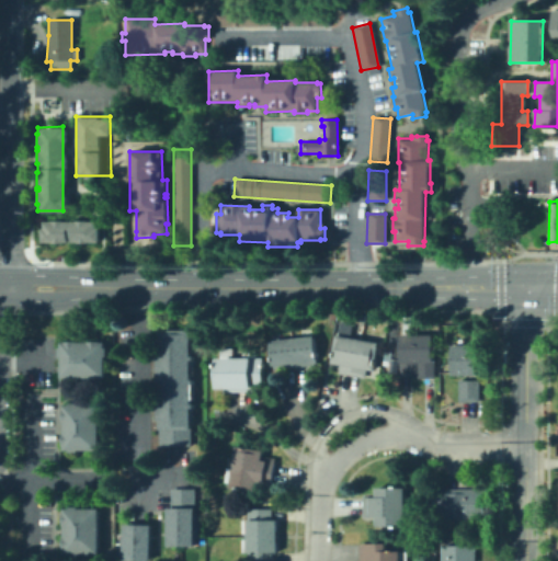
[(37,241),(37,227),(41,227),(41,220),(48,220),(48,219),(61,219),(61,220),(73,220),(73,219),(86,219),(95,219),(95,240),(37,241)]
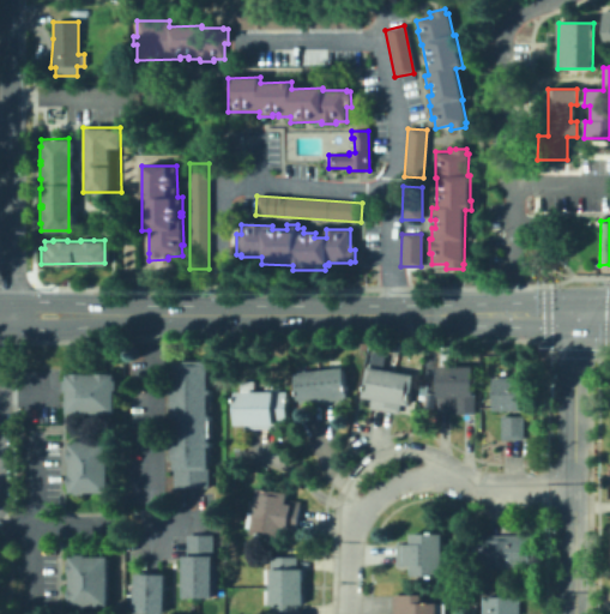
[(206,488),(171,488),(171,462),(168,462),(168,439),(171,439),(173,420),(169,420),(169,378),(173,378),(173,360),(207,361),(206,488)]
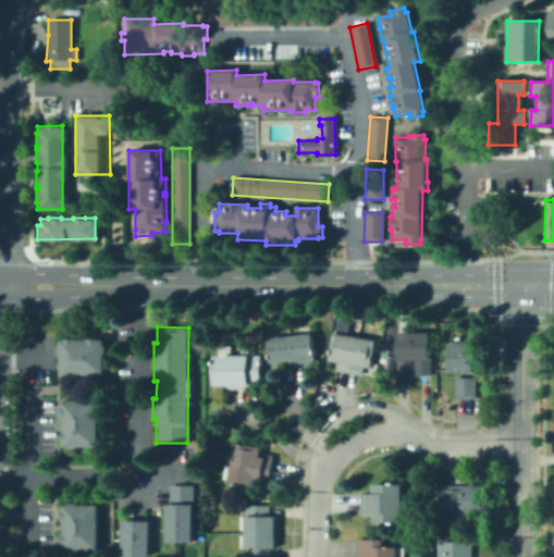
[(374,341),(369,369),(361,367),(360,375),(333,370),(335,362),(327,360),(332,332),(374,341)]
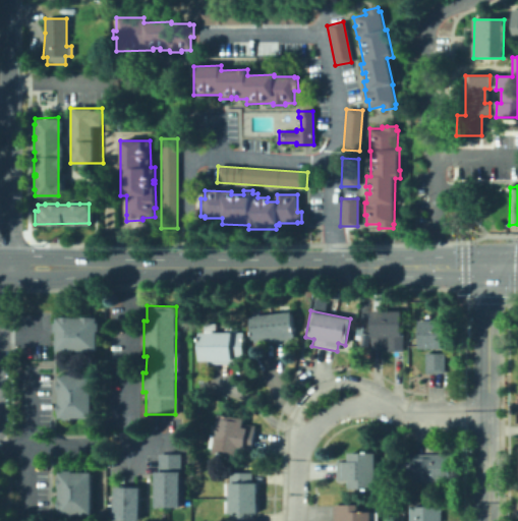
[(401,310),(400,336),(401,352),(386,352),(386,336),(384,336),(385,352),(369,352),(368,335),(370,335),(370,311),(401,310)]
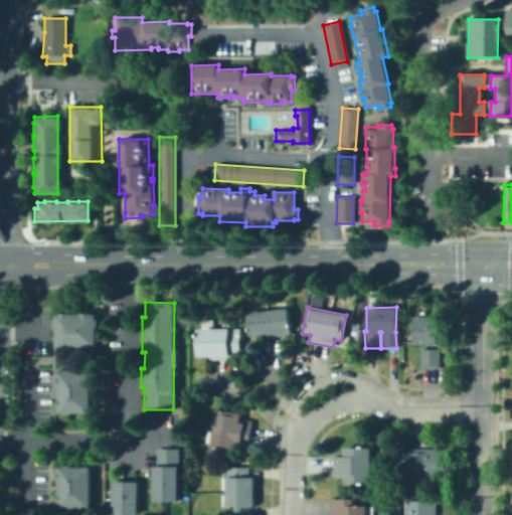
[(289,335),(249,339),(247,337),(245,313),(286,309),(289,335)]
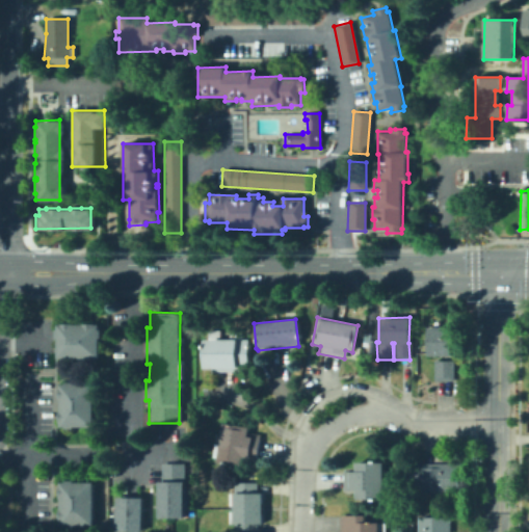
[(55,358),(55,325),(98,325),(98,358),(55,358)]
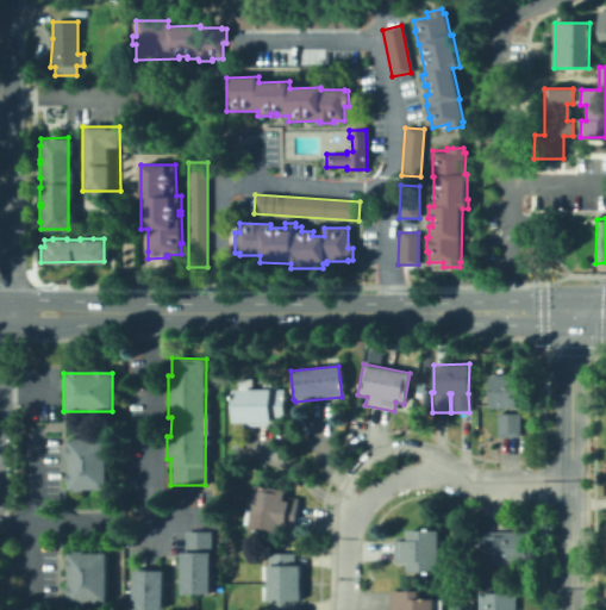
[(487,408),(487,375),(524,375),(524,408),(487,408)]
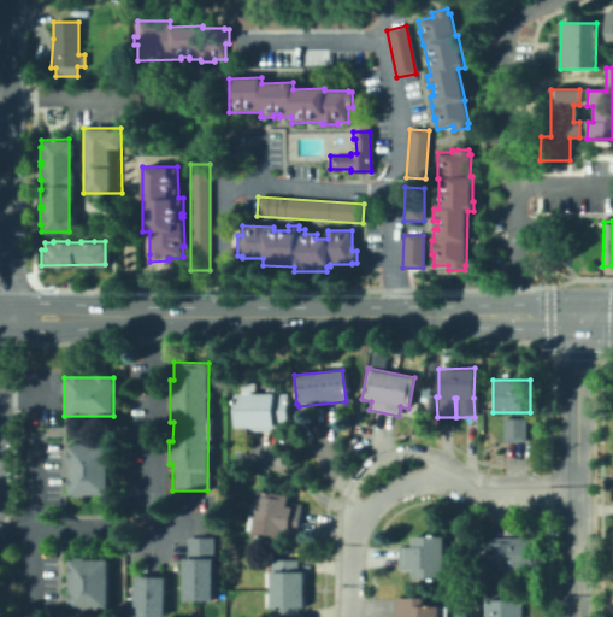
[(253,394),(265,394),(264,383),(278,383),(278,393),(286,393),(286,428),(273,428),(273,432),(243,432),(243,428),(233,428),(231,394),(239,393),(239,383),(253,383),(253,394)]
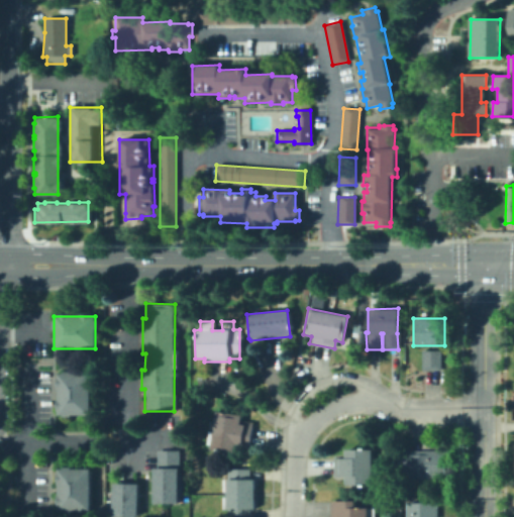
[(420,372),(420,351),(438,350),(439,372),(420,372)]
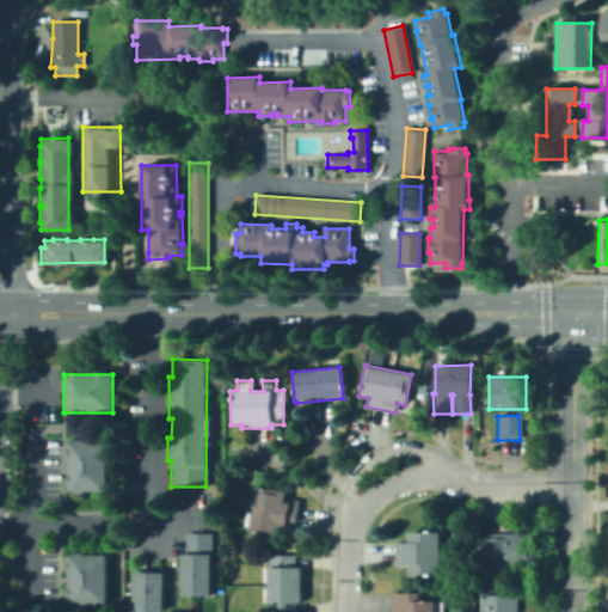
[(66,490),(66,442),(105,442),(104,490),(66,490)]
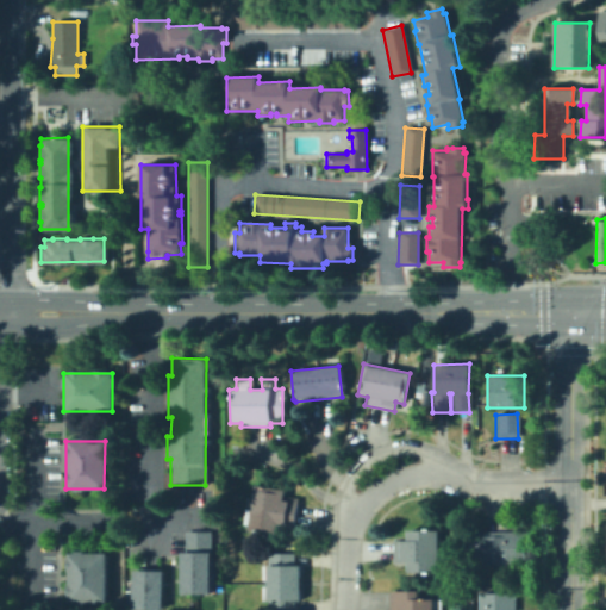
[(255,485),(285,490),(283,496),(297,498),(292,531),(279,529),(277,535),(247,530),(248,524),(241,523),(244,508),(250,509),(251,506),(244,505),(247,489),(254,490),(255,485)]
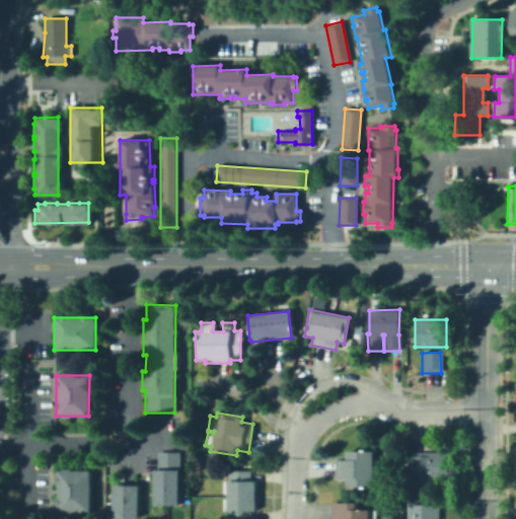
[(372,451),(371,488),(346,488),(346,478),(334,478),(334,460),(347,460),(346,451),(372,451)]
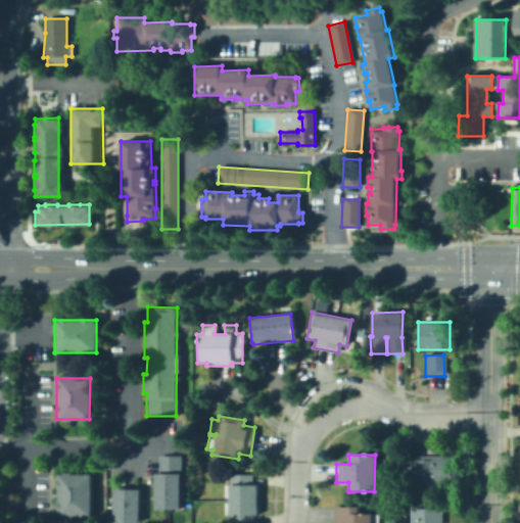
[(154,475),(157,475),(157,456),(180,456),(180,512),(157,512),(154,512),(154,475)]
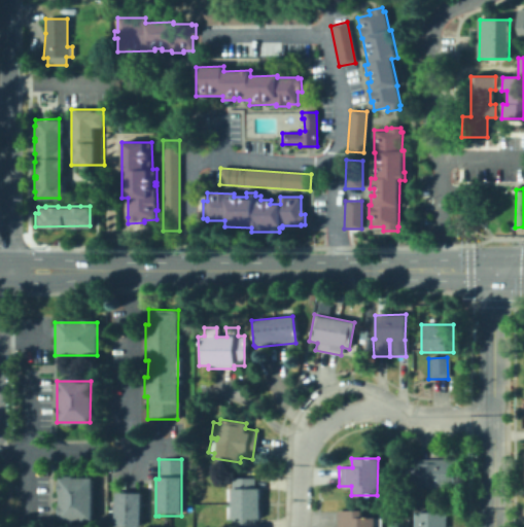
[(456,459),(456,488),(399,488),(398,459),(456,459)]
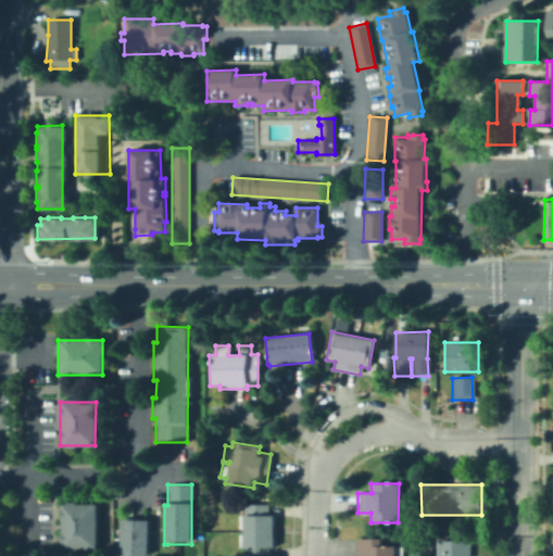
[(60,550),(60,504),(93,504),(93,550),(60,550)]
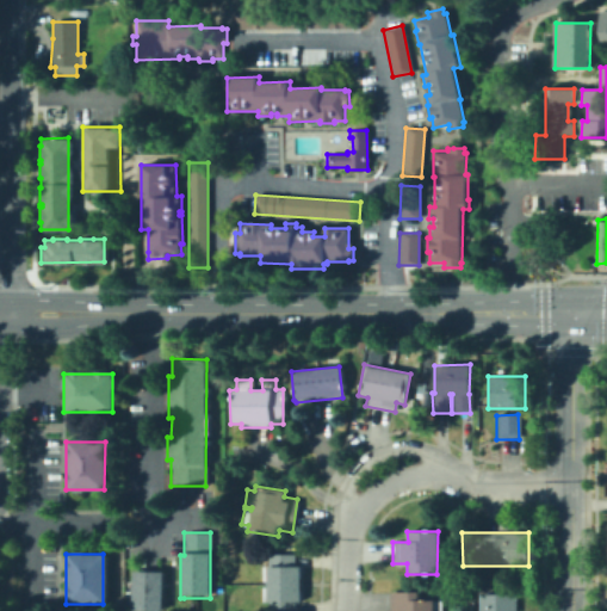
[(301,566),(301,602),(293,602),(293,610),(267,610),(267,602),(261,602),(260,587),(267,587),(267,581),(261,581),(261,567),(267,566),(267,555),(293,554),(293,566),(301,566)]
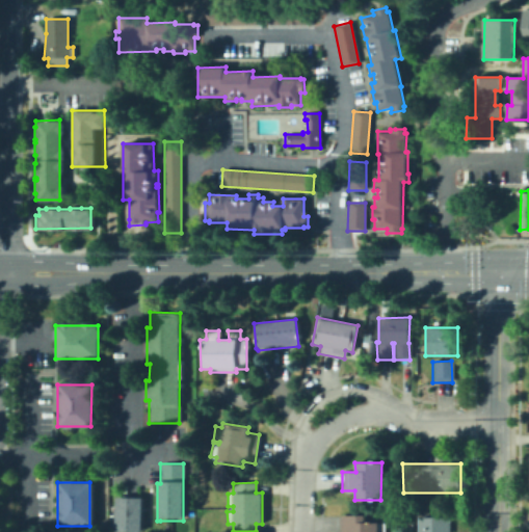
[(114,531),(114,498),(140,498),(140,531),(114,531)]
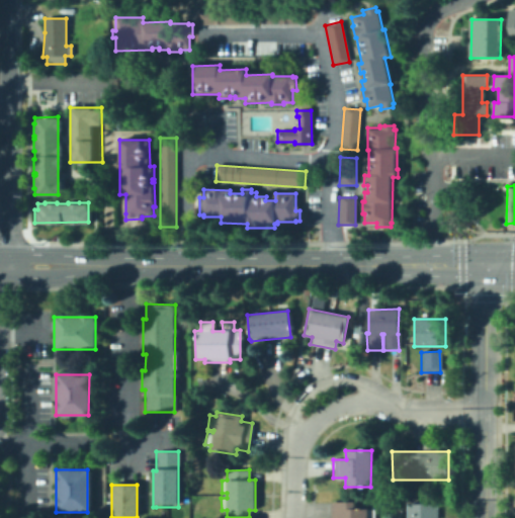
[(330,517),(330,502),(354,502),(354,509),(367,509),(373,510),(373,517),(330,517)]
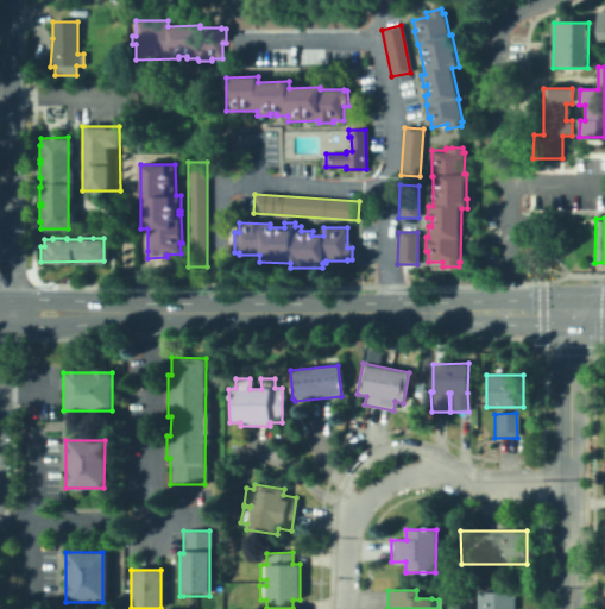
[(515,592),(515,608),(478,608),(478,591),(515,592)]
